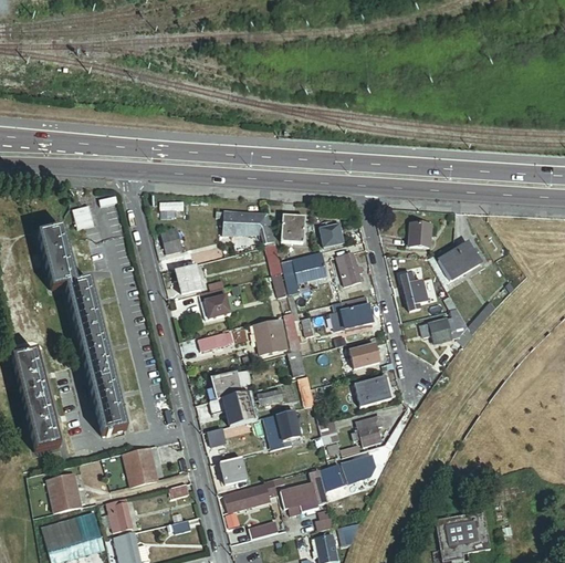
[(274,240),(268,212),(222,211),(216,210),(216,217),(222,217),(221,235),(260,235),(263,243),(274,240)]
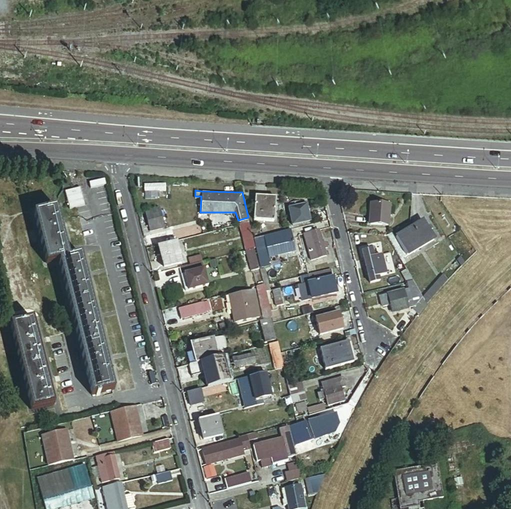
[(274,195),(255,194),(253,217),(272,219),(274,195)]
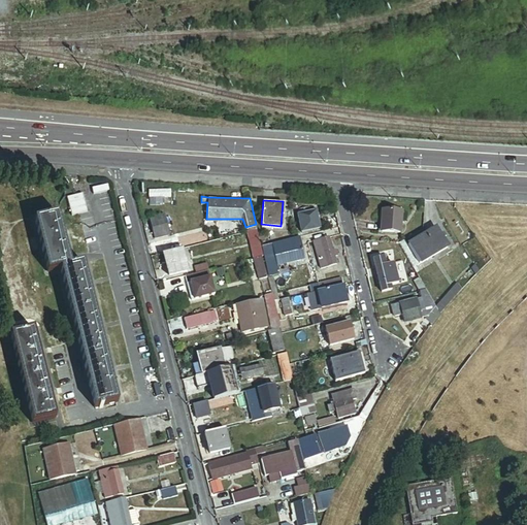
[(401,208),(383,207),(381,228),(399,230),(401,208)]
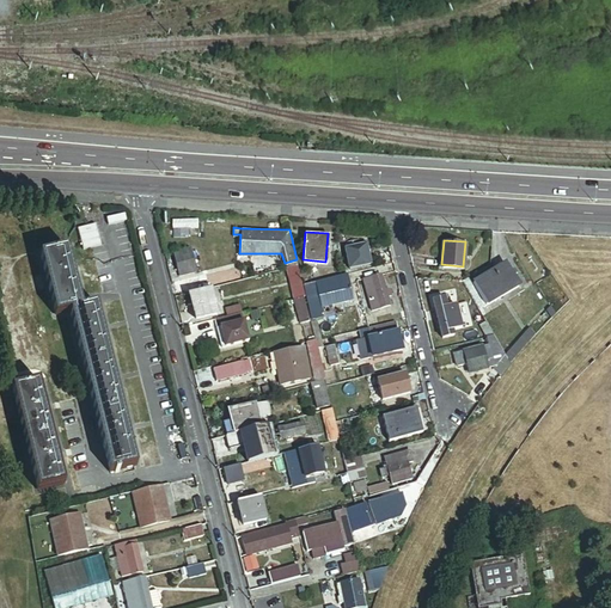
[(365,241),(344,246),(349,266),(370,262),(365,241)]
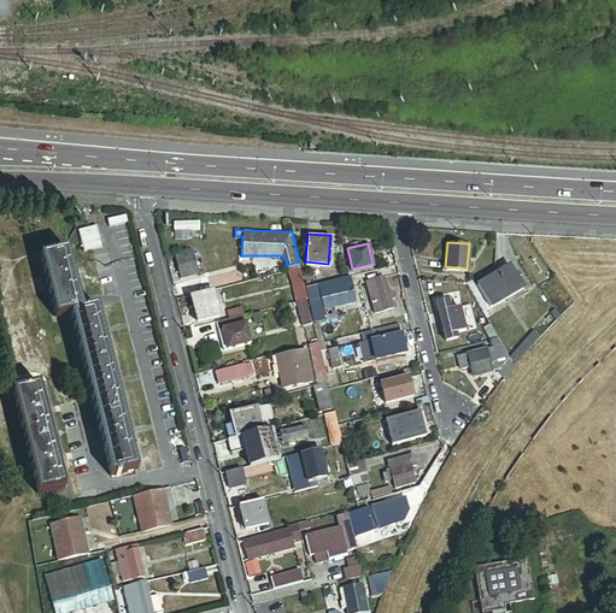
[(66,247),(41,254),(56,314),(70,311),(111,472),(136,466),(128,436),(127,428),(116,384),(113,375),(104,334),(101,325),(97,304),(82,307),(74,277),(72,269),(66,247)]
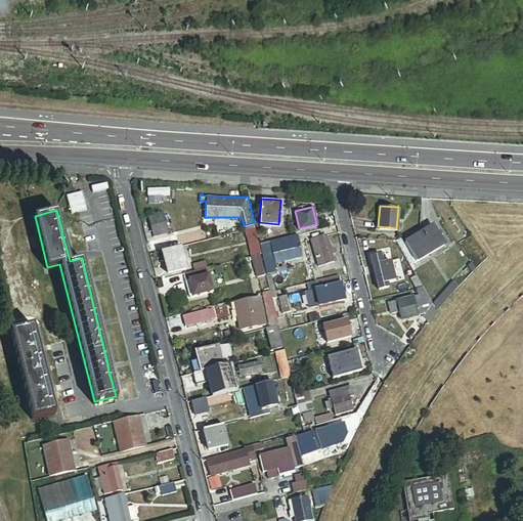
[(162,210),(147,213),(153,234),(167,230),(162,210)]
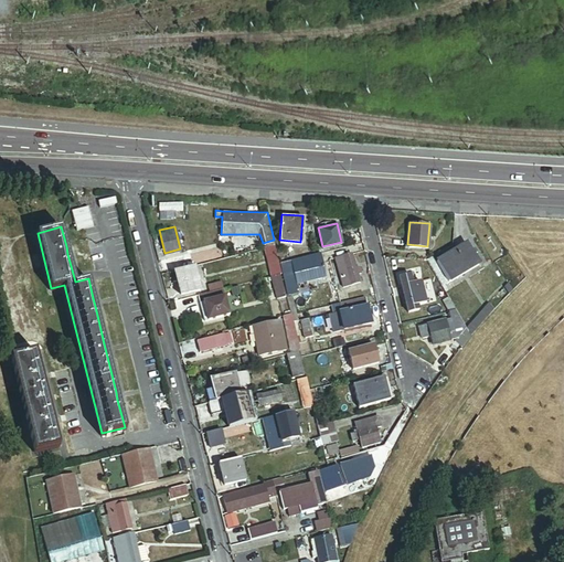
[(470,240),(437,258),(449,278),(478,262),(472,252),(477,250),(470,240)]
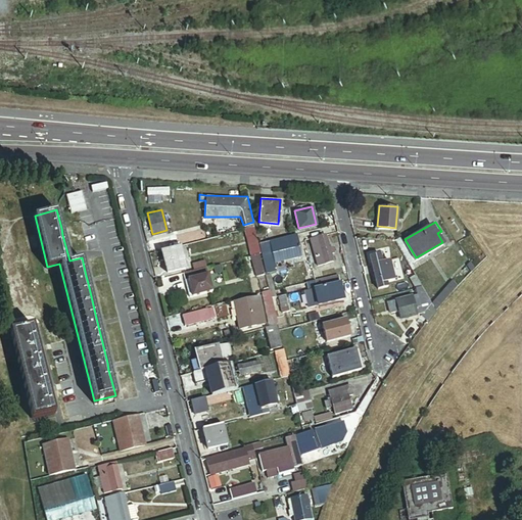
[(257,241),(253,225),(244,228),(250,253),(258,251),(259,251),(257,241)]
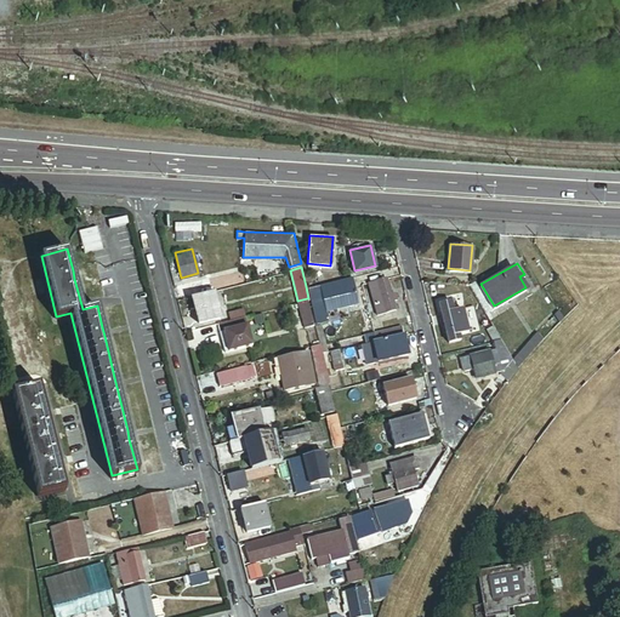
[(351,275),(347,276),(319,283),(307,286),(317,321),(326,319),(325,315),(328,314),(325,309),(324,304),(335,302),(336,307),(358,302),(352,278),(351,275)]
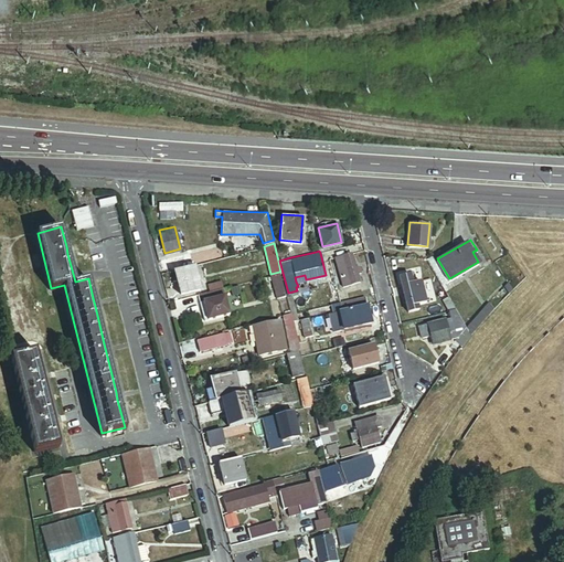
[(352,251),(334,255),(342,285),(360,281),(358,272),(361,272),(359,264),(355,265),(352,251)]
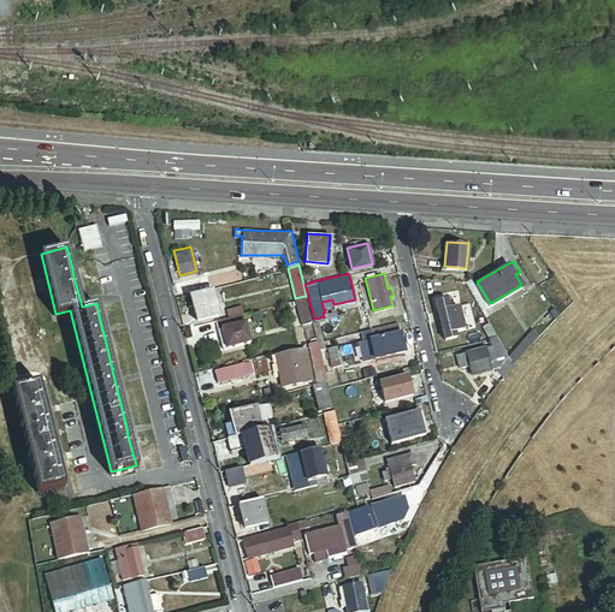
[(477,281),(473,275),(465,280),(482,308),(490,303),(477,281)]
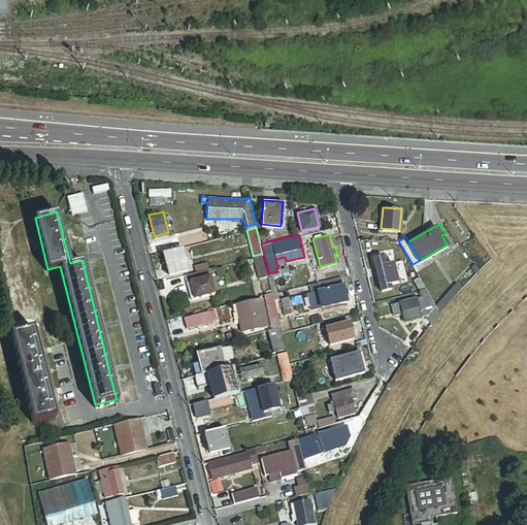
[(183,245),(162,251),(167,273),(188,268),(183,245)]
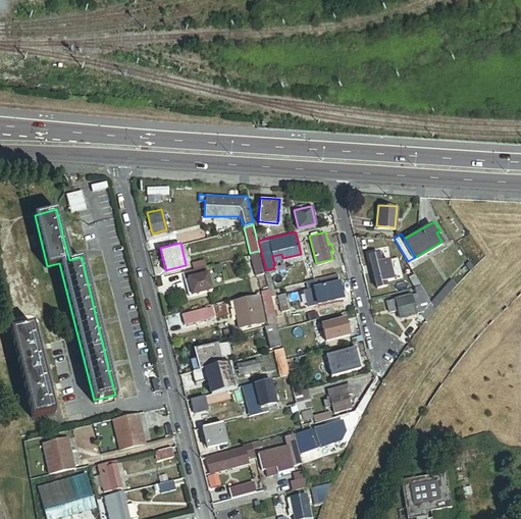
[(258,251),(250,253),(255,273),(263,271),(258,251)]
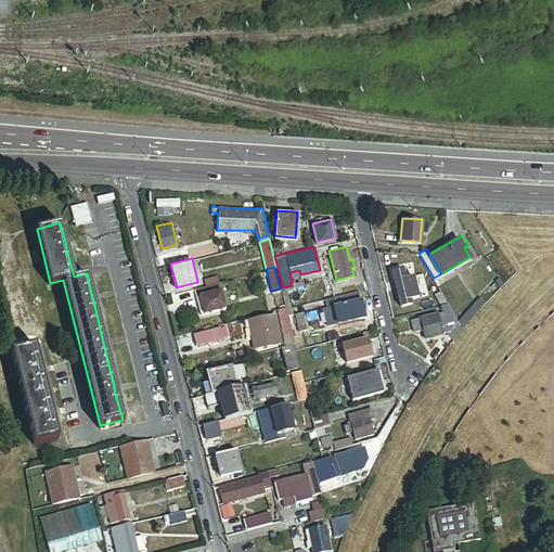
[(403,267),(391,270),(400,305),(412,303),(411,297),(417,295),(412,274),(406,276),(403,267)]
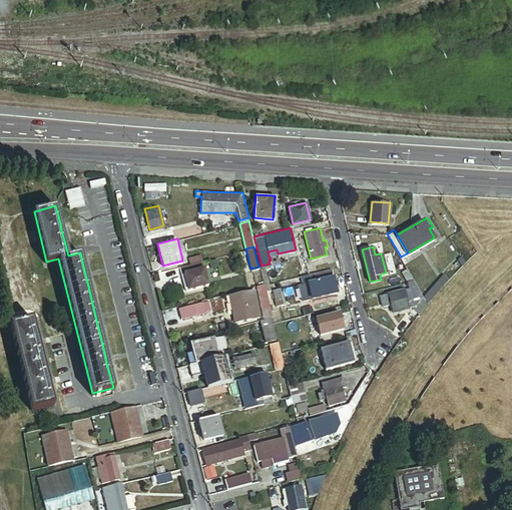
[(188,257),(189,263),(201,260),(200,253),(188,257)]
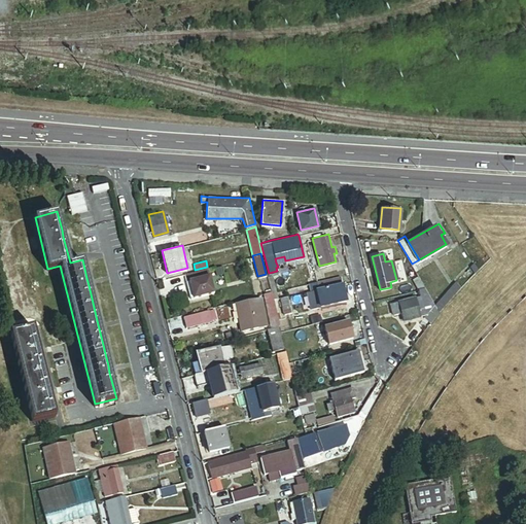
[(195,270),(184,273),(190,297),(213,291),(207,267),(195,270)]
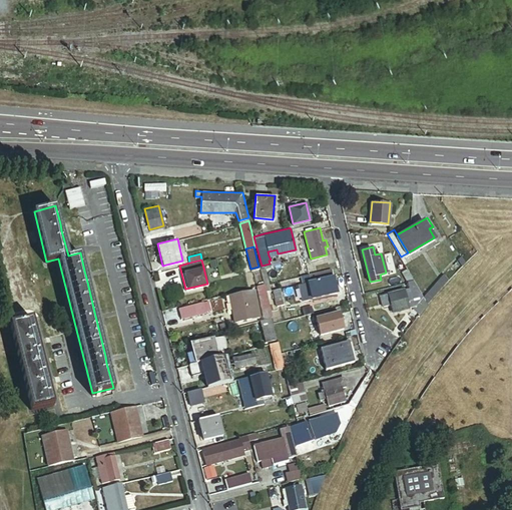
[(264,284),(265,286),(269,286),(265,267),(261,268),(264,284)]
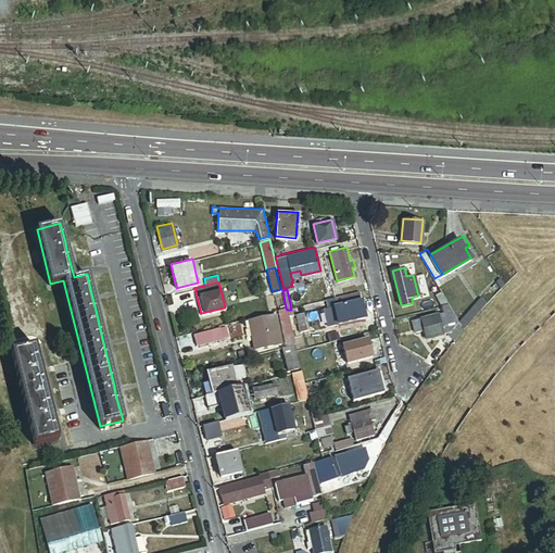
[(358,290),(335,296),(336,304),(361,299),(358,290)]
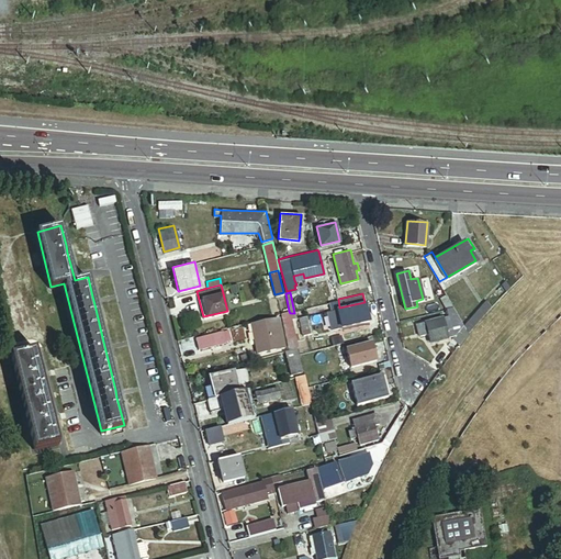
[(446,293),(439,298),(446,308),(453,306),(446,293)]
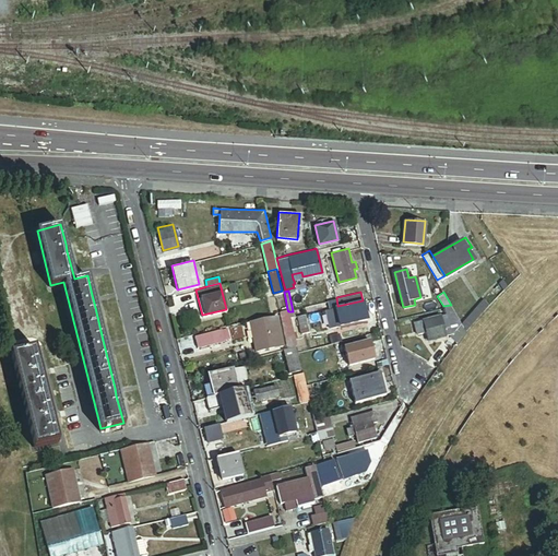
[(337,306),(336,297),(325,300),(328,308),(337,306)]
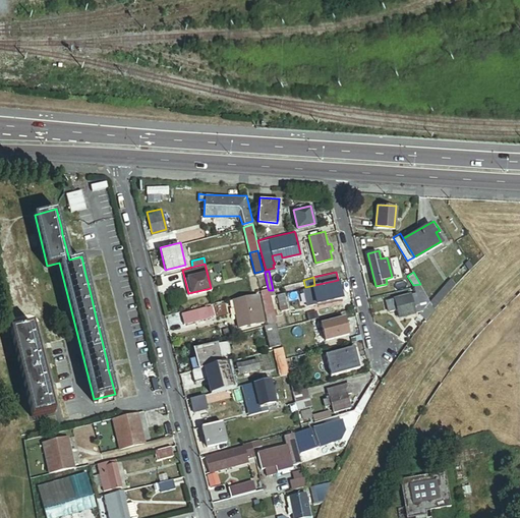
[(434,307),(454,283),(450,278),(429,300),(420,284),(413,285),(415,291),(385,298),(388,310),(396,308),(398,315),(420,310),(419,311),(425,318),(434,307)]
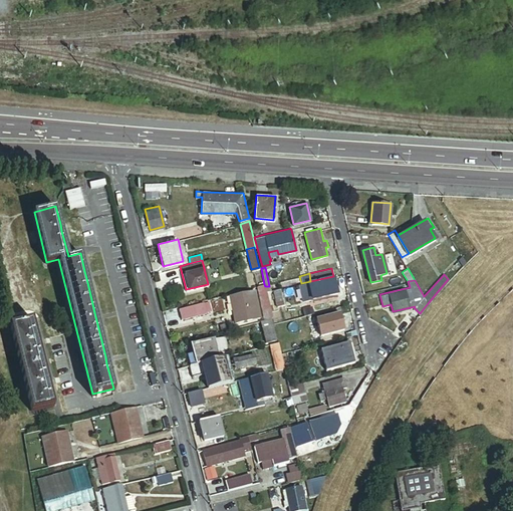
[(333,276),(310,281),(301,283),(305,299),(336,291),(333,276)]
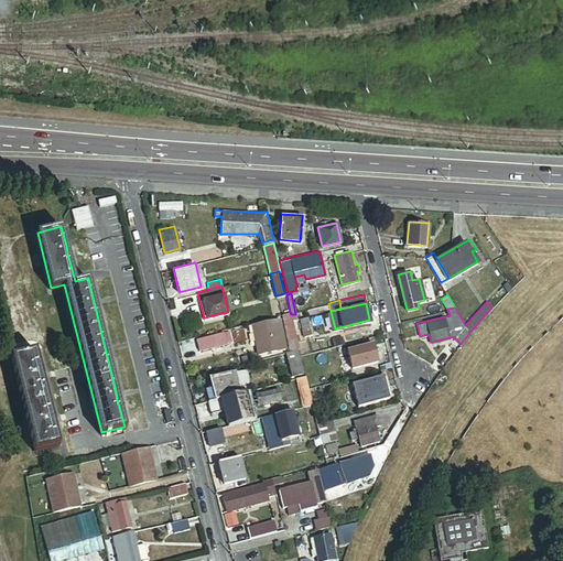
[(298,348),(299,348),(296,336),(312,333),(307,315),(292,320),(291,314),(290,312),(281,314),(290,351),(298,348)]
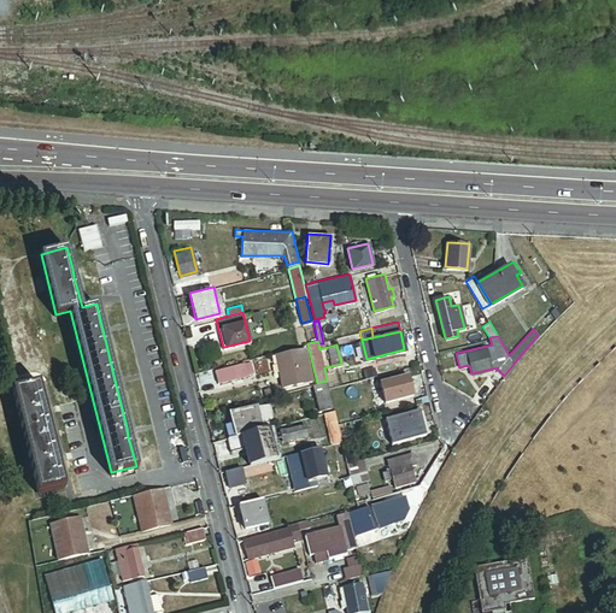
[(305,347),(282,352),(286,369),(279,371),(281,385),(312,378),(305,347)]
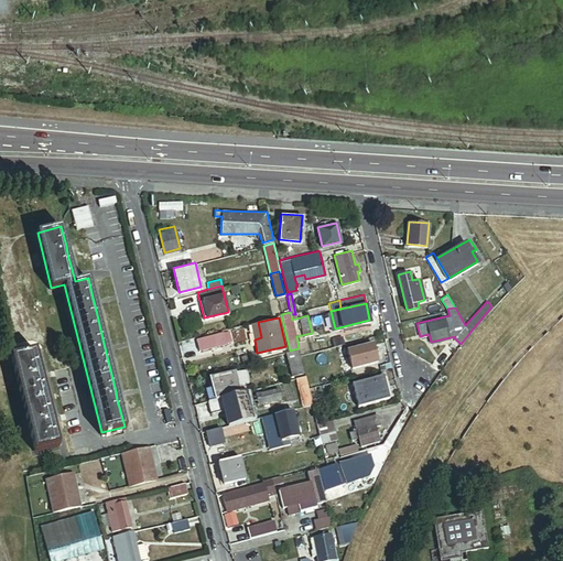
[(261,337),(258,322),(250,323),(255,340),(261,337)]
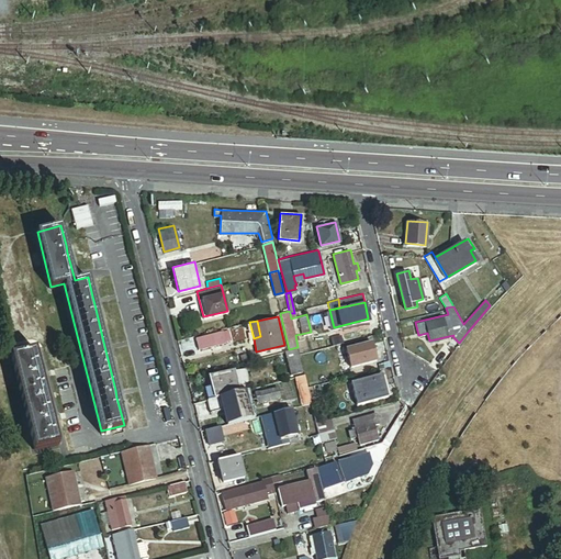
[(222,330),(194,336),(198,348),(225,342),(224,341),(222,330)]
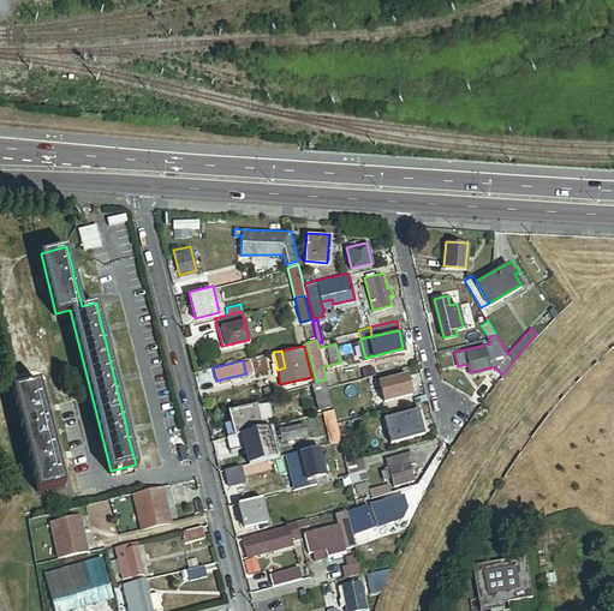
[(407,372),(382,378),(387,397),(411,391),(407,372)]
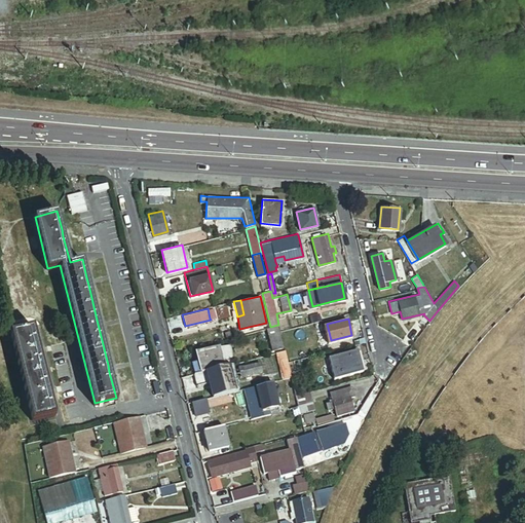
[(270,327),(267,328),(272,349),(283,346),(277,325),(270,327)]
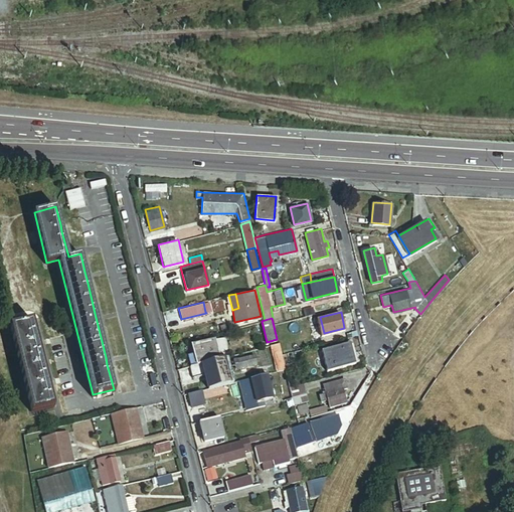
[(32,319),(10,325),(32,410),(53,404),(48,387),(47,380),(38,344),(36,336),(32,319)]
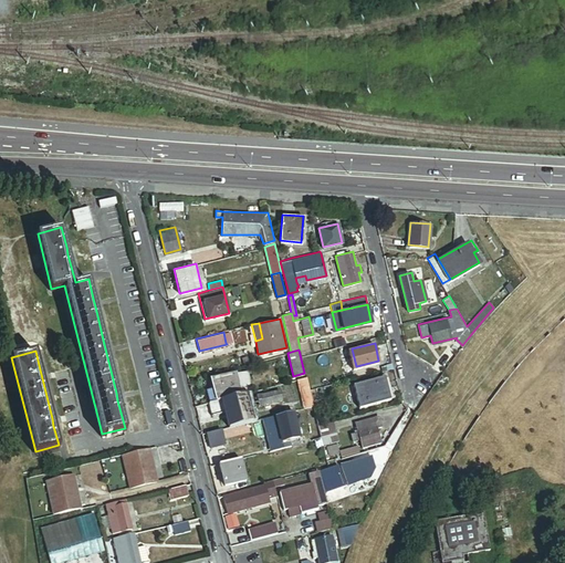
[(211,377),(217,399),(240,393),(237,381),(234,372),(211,377)]
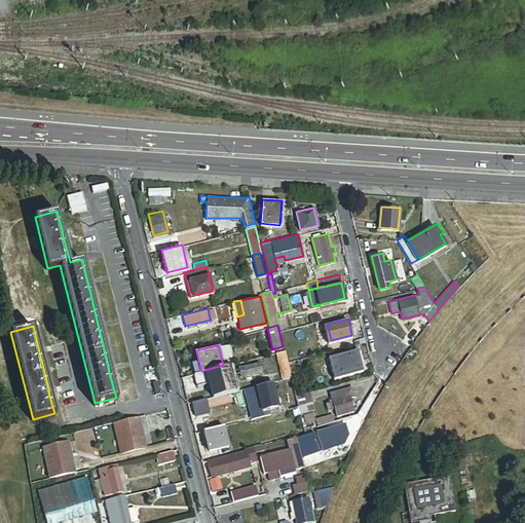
[(357,348),(328,356),(334,377),(363,370),(357,348)]
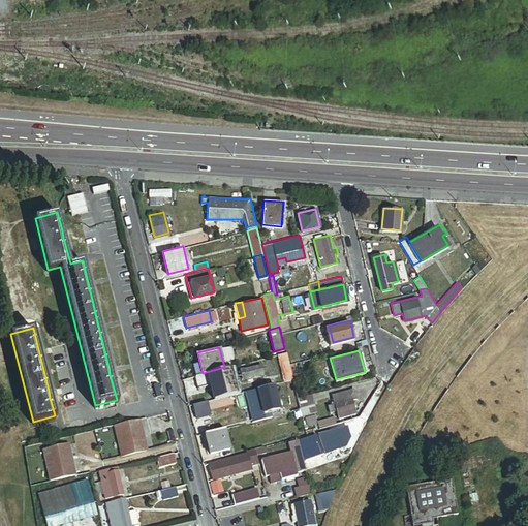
[(292,378),(289,363),(286,351),(277,353),(284,380),(292,378)]
